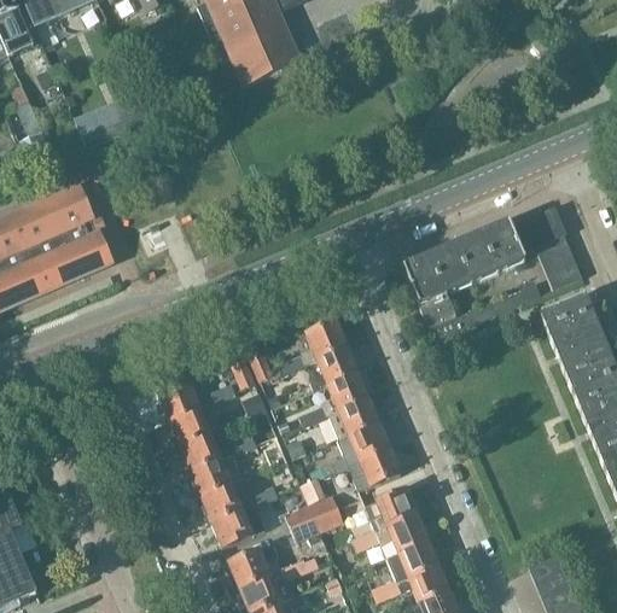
[(0,0),(0,16),(6,13),(21,45),(30,40),(13,0),(0,0)]
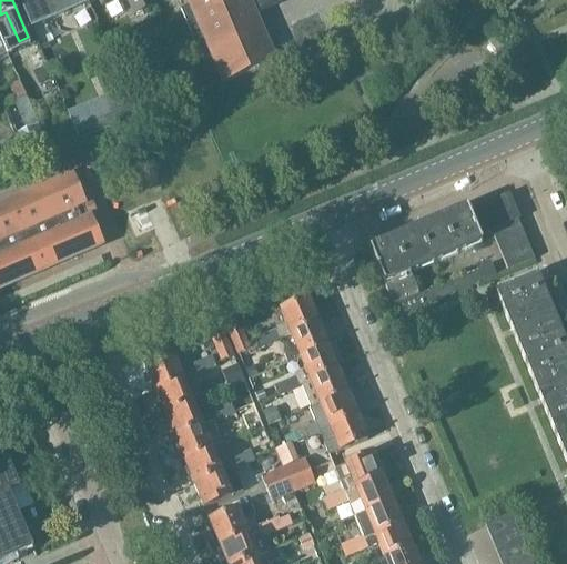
[(20,0),(30,24),(46,18),(88,0),(20,0)]
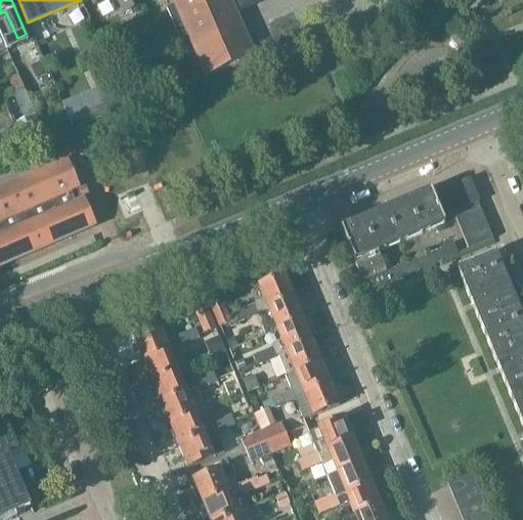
[(119,0),(124,10),(142,2),(141,0),(92,0),(119,0)]
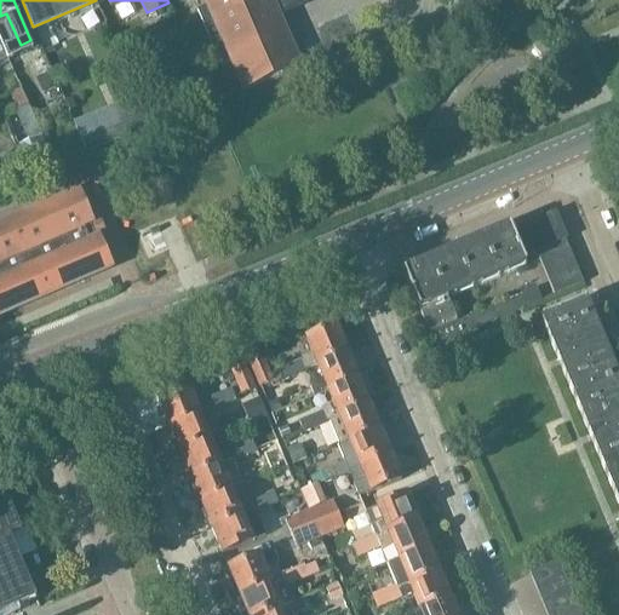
[(205,0),(207,4),(196,7),(221,62),(230,58),(242,87),(299,62),(278,11),(301,0),(205,0)]
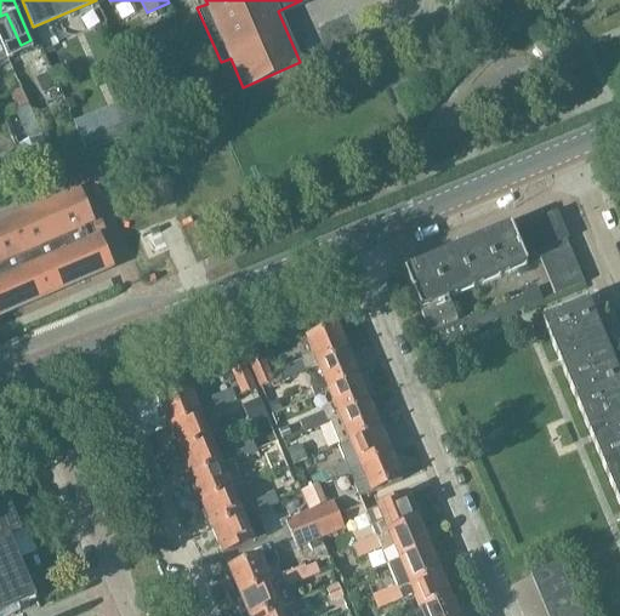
[(35,53),(33,62),(37,69),(38,68),(50,63),(44,50),(35,53)]
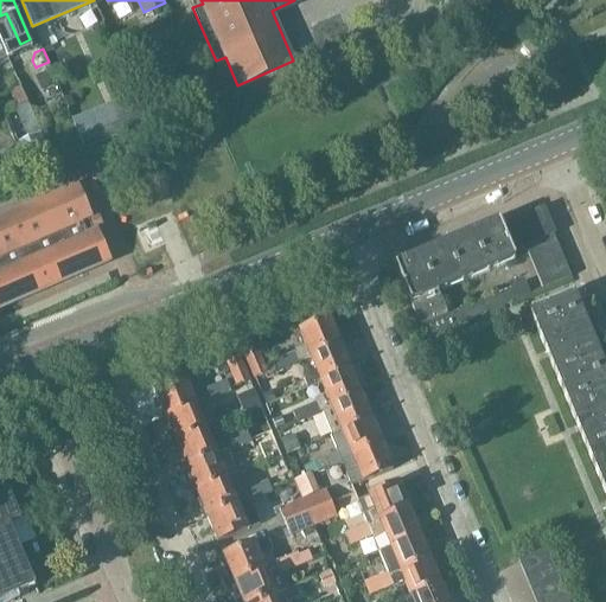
[(50,66),(38,71),(44,84),(56,79),(51,66),(50,66)]
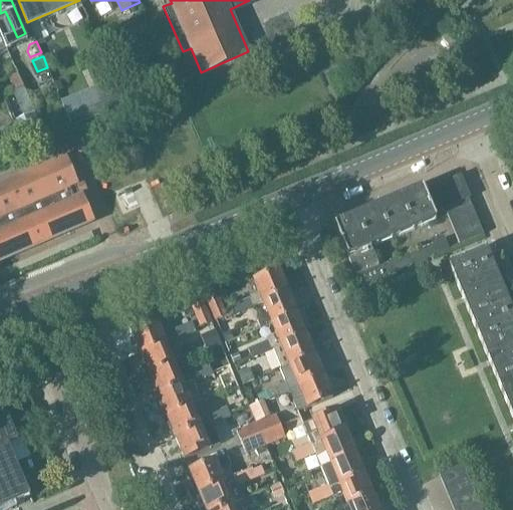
[(161,59),(151,63),(156,74),(165,70),(161,59)]
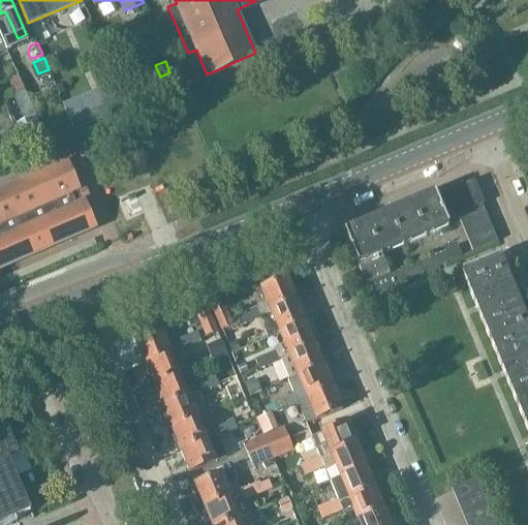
[(79,100),(65,105),(70,118),(73,126),(87,121),(79,100)]
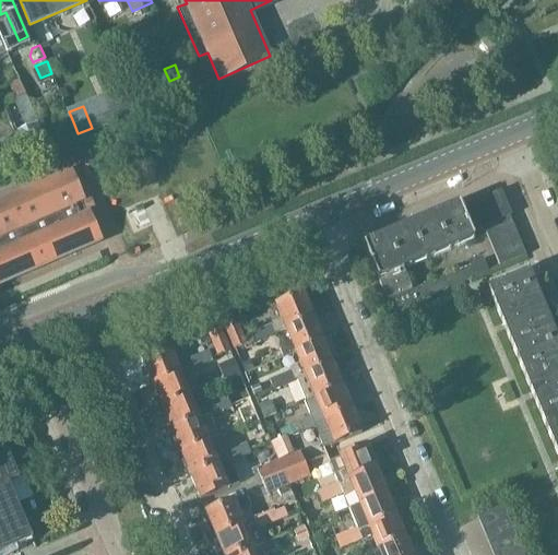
[(28,155),(49,146),(37,118),(15,127),(28,155)]
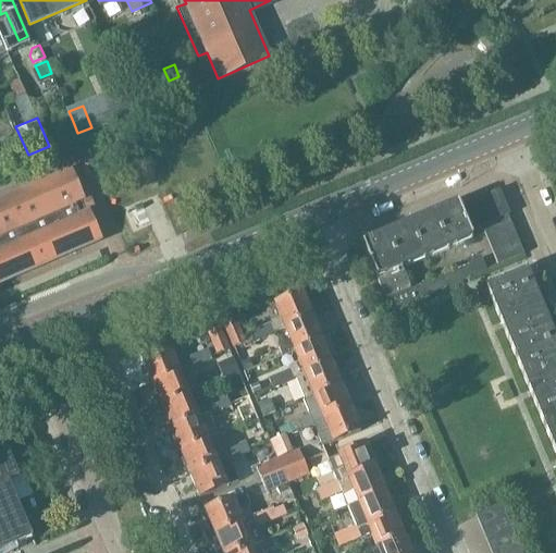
[(0,167),(9,163),(1,146),(0,146),(0,167)]
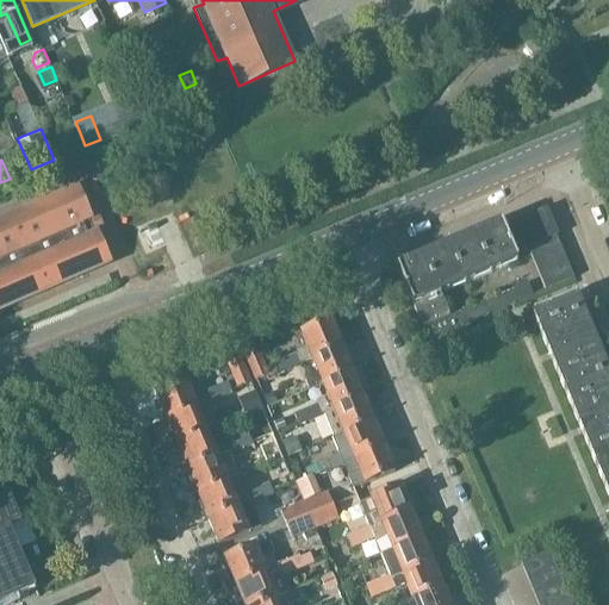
[(0,306),(36,291),(110,260),(97,230),(89,214),(91,214),(78,185),(0,218),(0,306)]
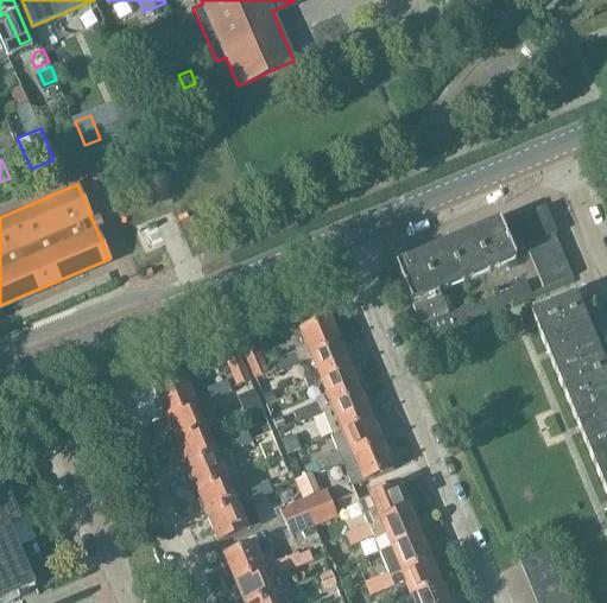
[(519,245),(525,242),(554,230),(555,230),(544,205),(509,220),(519,245)]
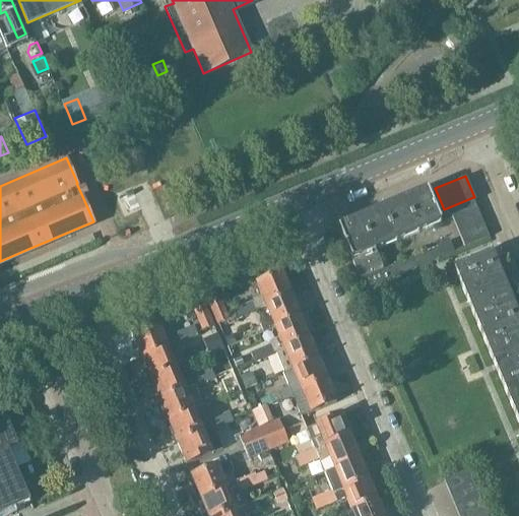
[(441,219),(430,191),(428,188),(362,216),(374,247),(441,219)]
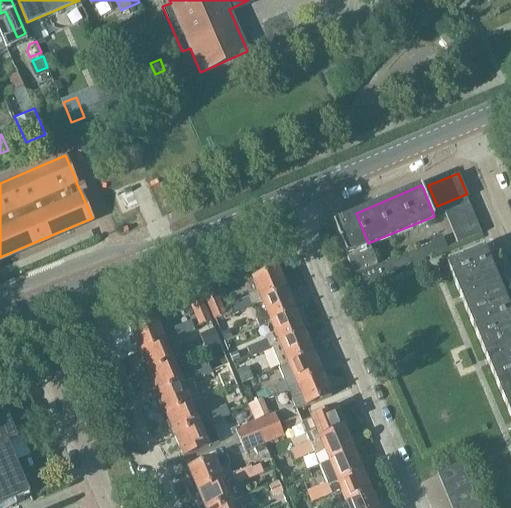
[(447,216),(471,206),(466,194),(442,204),(447,216)]
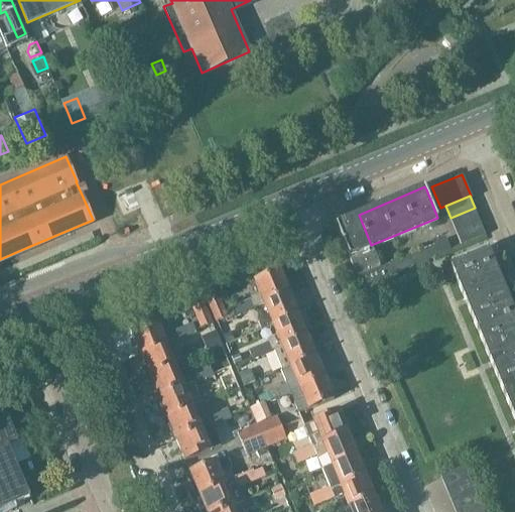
[(451,218),(456,230),(480,220),(475,208),(451,218)]
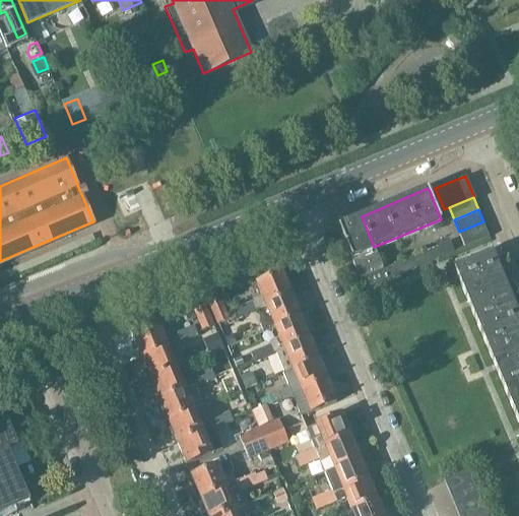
[(338,226),(351,257),(360,276),(366,273),(382,266),(374,247),(362,216),(338,226)]
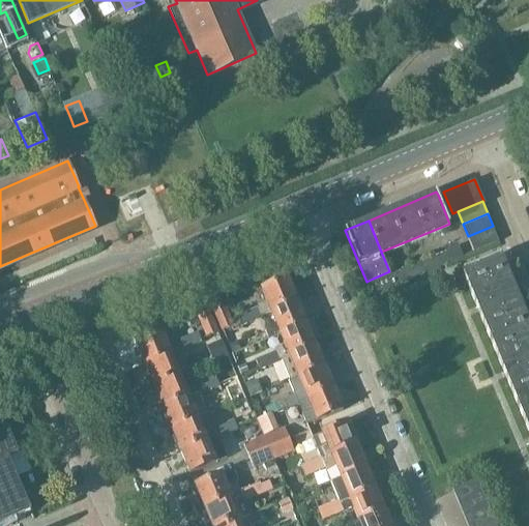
[(498,238),(493,226),(468,236),(473,249),(498,238)]
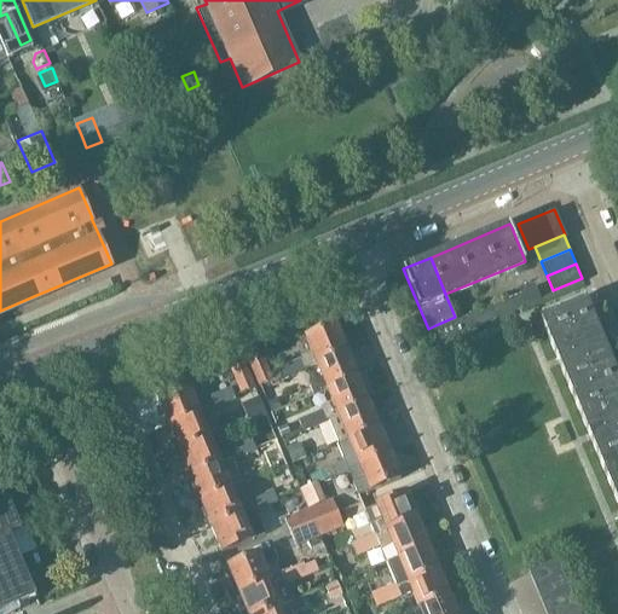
[(520,305),(526,302),(541,296),(535,283),(514,291),(520,305)]
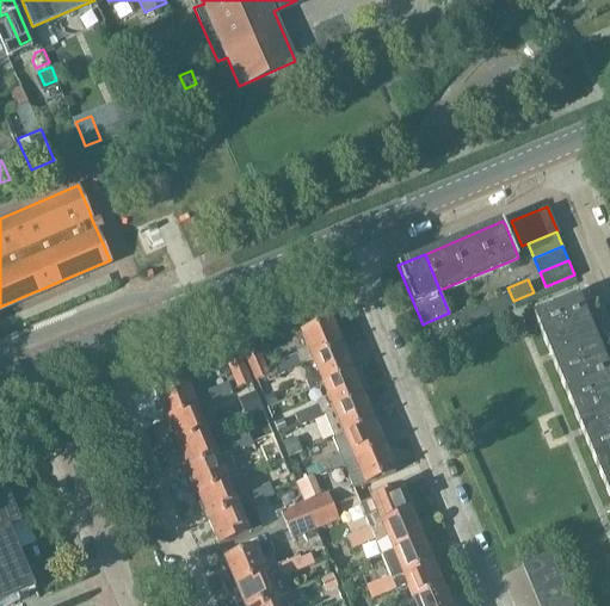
[(487,311),(507,303),(501,290),(481,300),(487,311)]
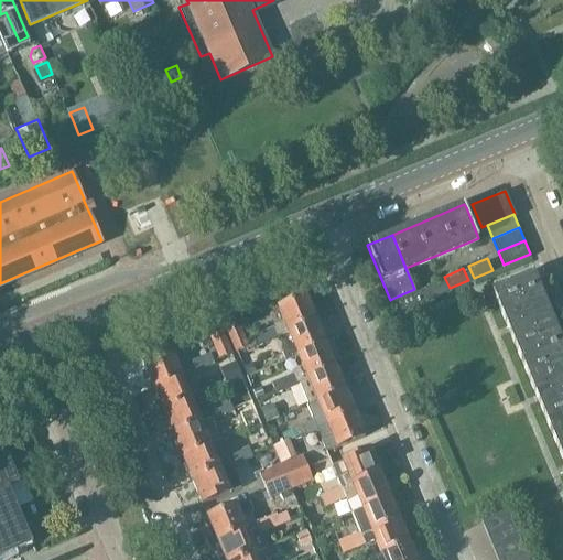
[(493,289),(509,330),(522,359),(561,344),(549,315),(554,313),(559,312),(560,312),(553,297),(552,298),(553,299),(543,302),(531,273),(493,289)]
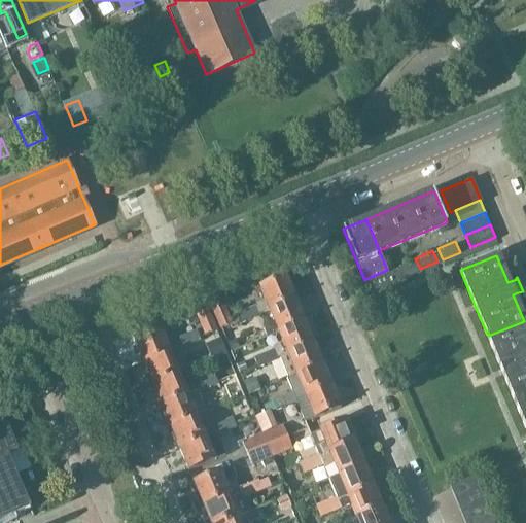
[(397,279),(415,271),(410,260),(393,268),(397,279)]
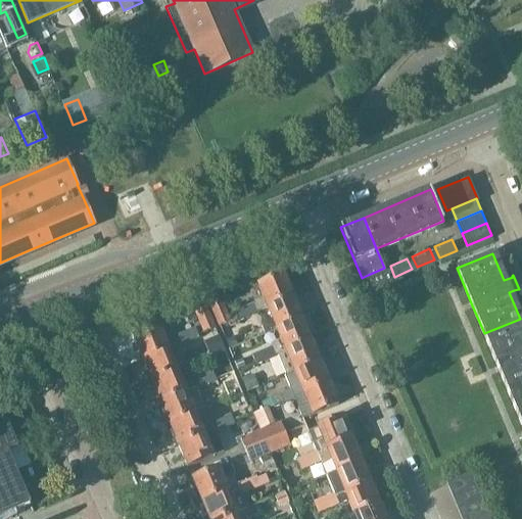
[(385,268),(384,268),(368,275),(373,286),(389,279),(385,268)]
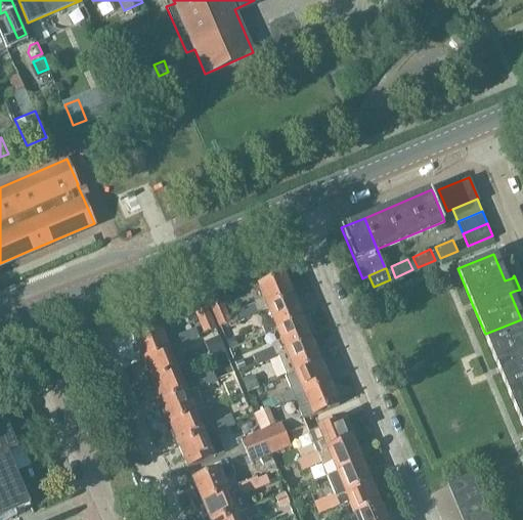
[(255,301),(243,305),(246,311),(248,310),(250,314),(259,311),(258,309),(267,306),(294,295),(285,273),(258,284),(263,296),(254,299),(255,301)]
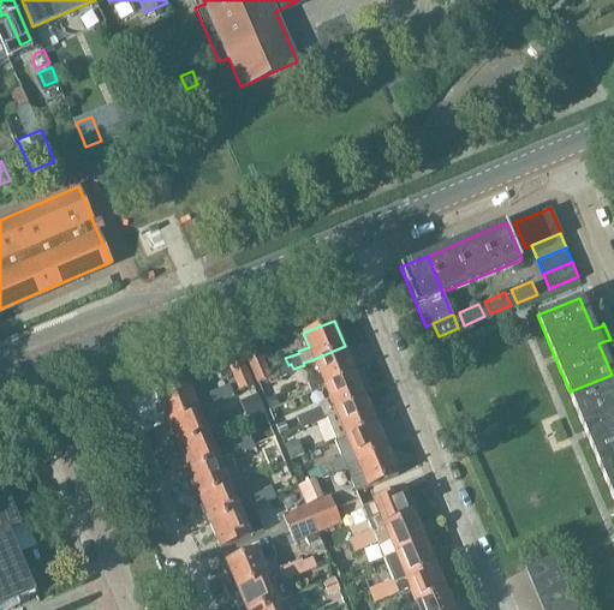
[(319,371),(305,377),(311,389),(325,384),(355,371),(345,346),(314,359),(319,371)]
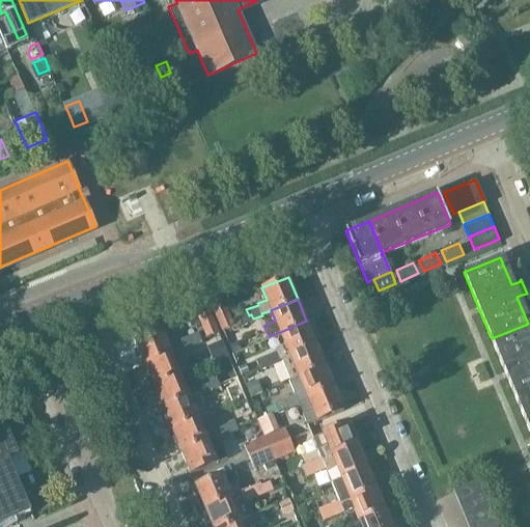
[(214,308),(222,328),(233,324),(225,303),(214,308)]
